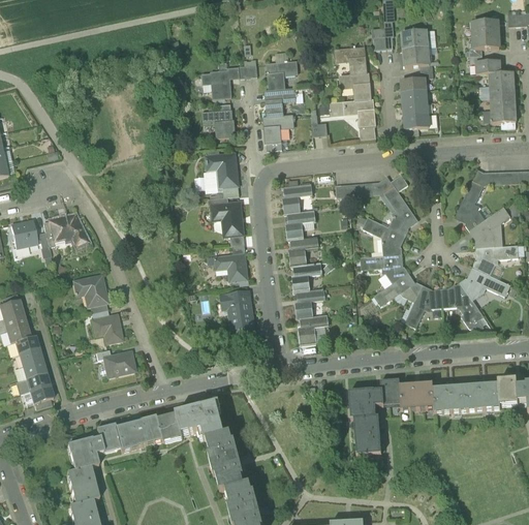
[(473,49),(474,49),(483,49),(500,48),(498,20),(472,21),(473,49)]
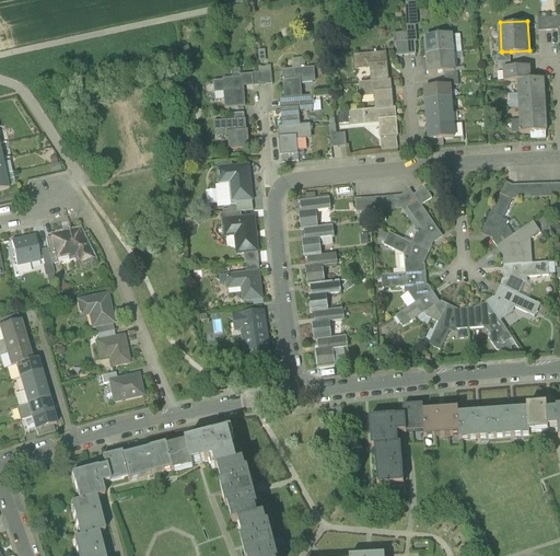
[(426,35),(428,53),(454,50),(452,32),(426,35)]
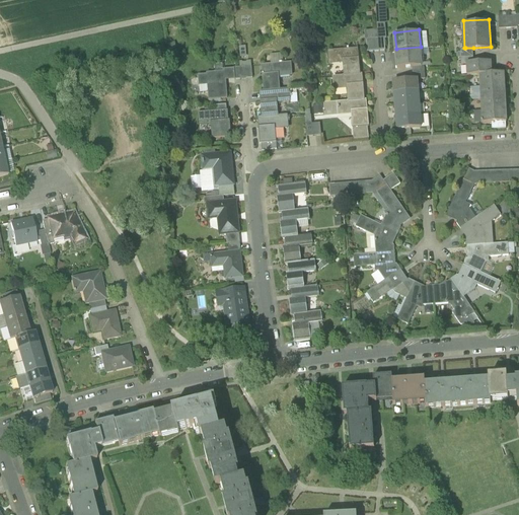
[(343,58),(344,73),(359,72),(361,72),(359,56),(355,56),(354,46),(328,49),(329,60),(343,58)]
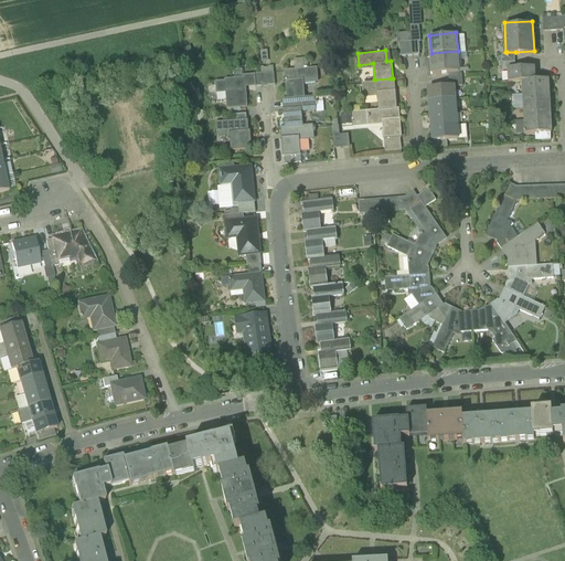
[(459,69),(458,51),(432,53),(433,72),(448,71),(459,70),(459,69)]
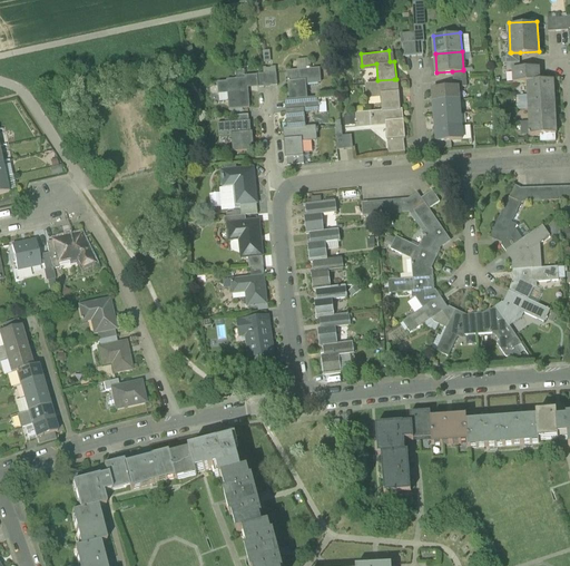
[(513,80),(527,79),(539,79),(539,65),(521,66),(513,66),(513,67),(513,80)]
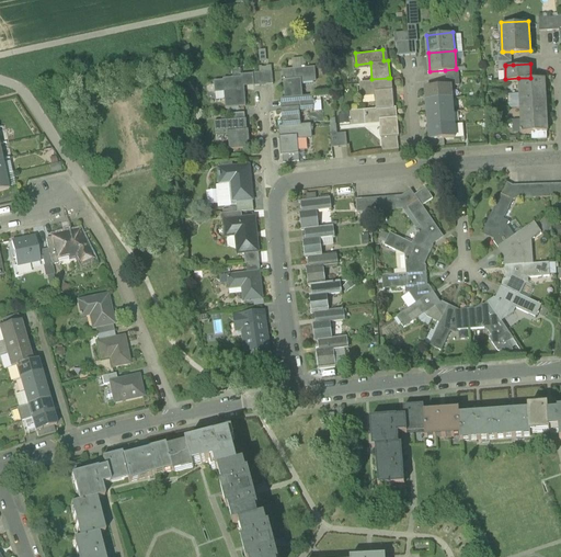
[(283,79),(285,95),(302,94),(301,78),(316,77),(315,65),(287,67),(287,78),(283,79)]
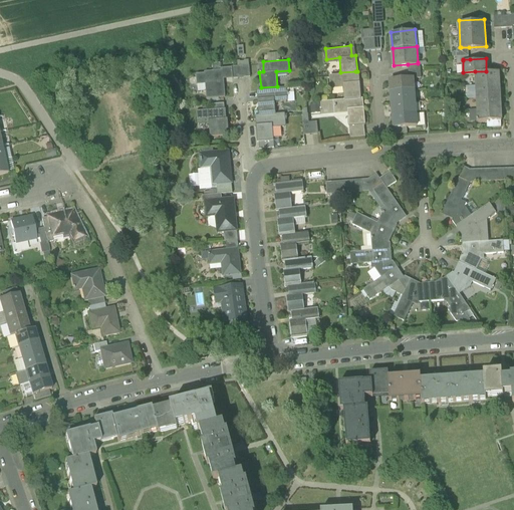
[(212,61),(213,69),(221,68),(221,66),(221,60),(212,61)]
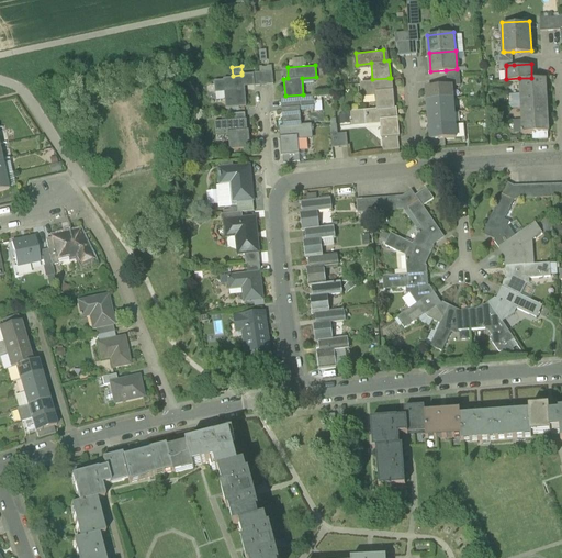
[(446,70),(447,77),(460,76),(459,68),(457,68),(457,69),(446,70)]
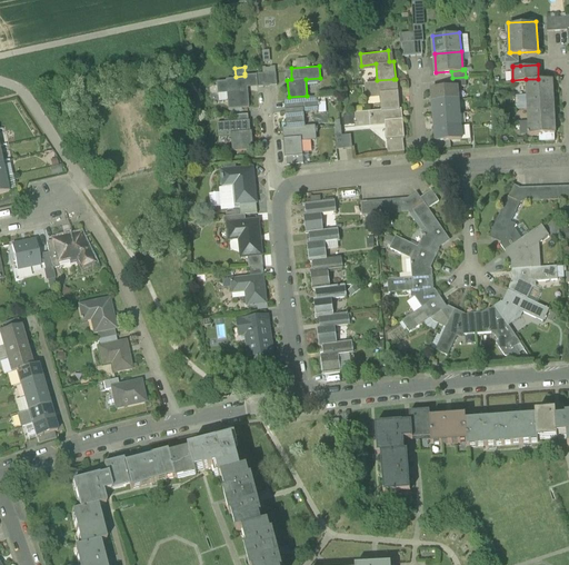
[(256,72),(245,73),(245,76),(236,77),(227,78),(227,79),(217,80),(218,91),(228,90),(229,107),(249,105),(248,83),(257,82),(256,72)]
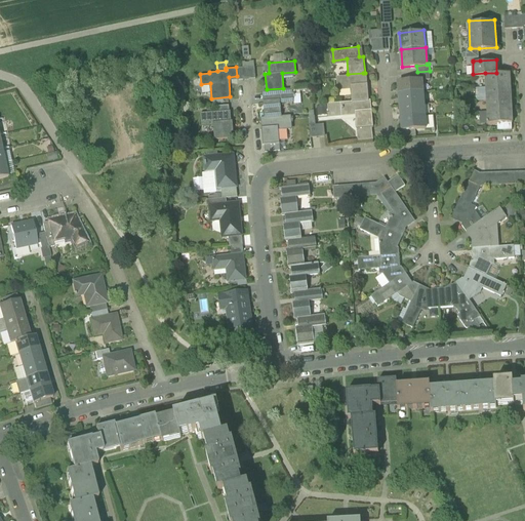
[(485,73),(486,85),(510,84),(510,72),(496,73),(485,73)]
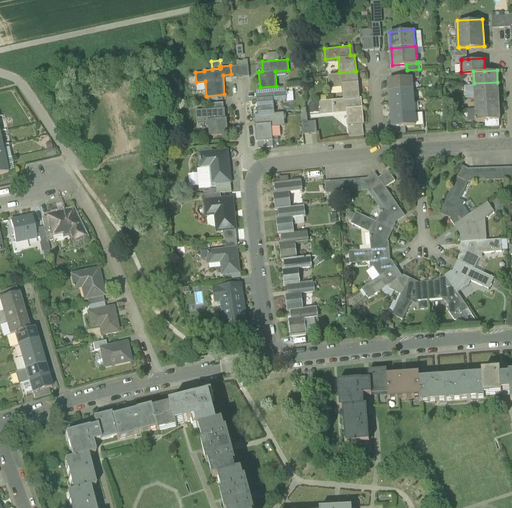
[(355,80),(354,71),(339,72),(329,73),(330,84),(342,83),(344,98),(358,96),(360,96),(358,80),(355,80)]
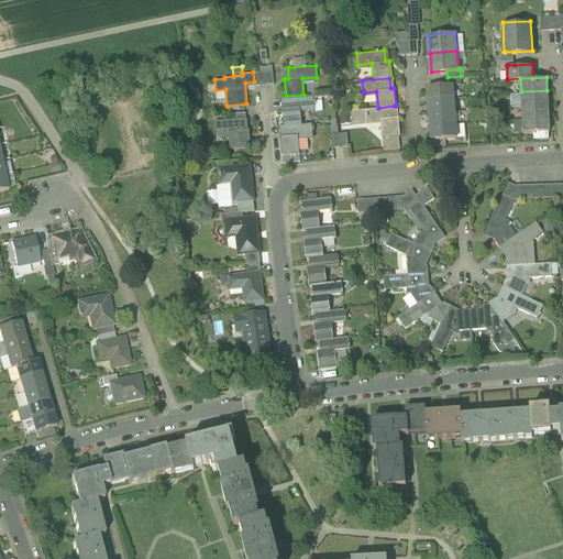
[(427,86),(428,99),(453,97),(452,84),(452,83),(448,84),(427,86)]
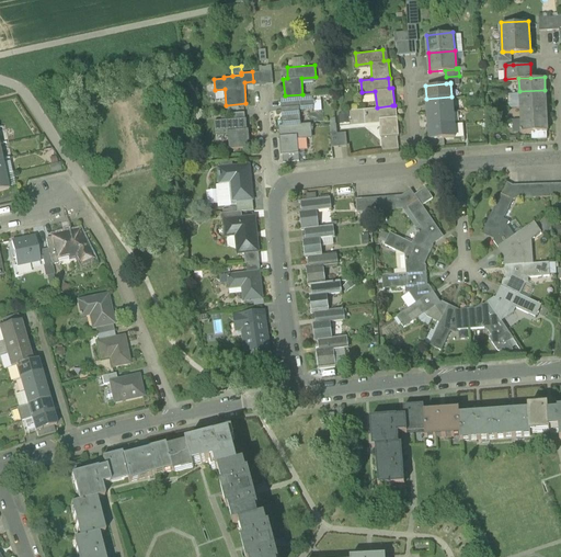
[(519,91),(521,104),(546,103),(545,90),(519,91)]
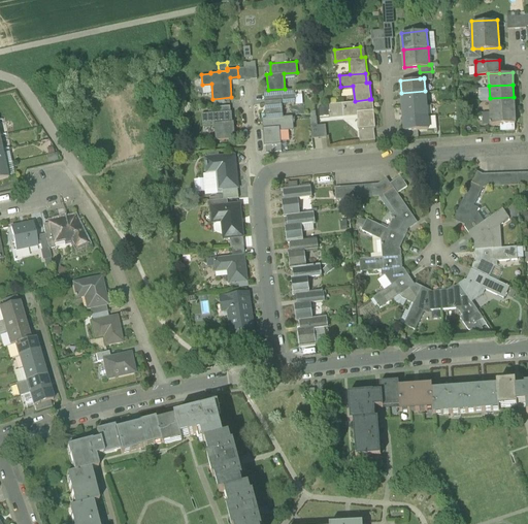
[(265,100),(266,117),(283,116),(282,100),(295,99),(294,88),(285,89),(268,90),(267,90),(268,100),(265,100)]
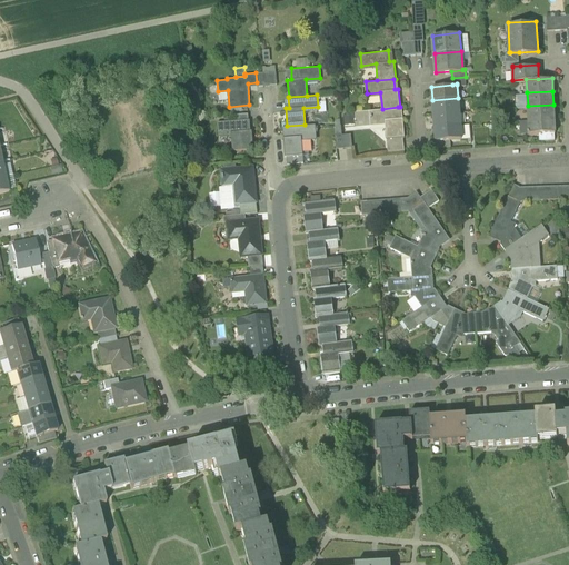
[(432,100),(433,114),(459,110),(458,98),(432,100)]
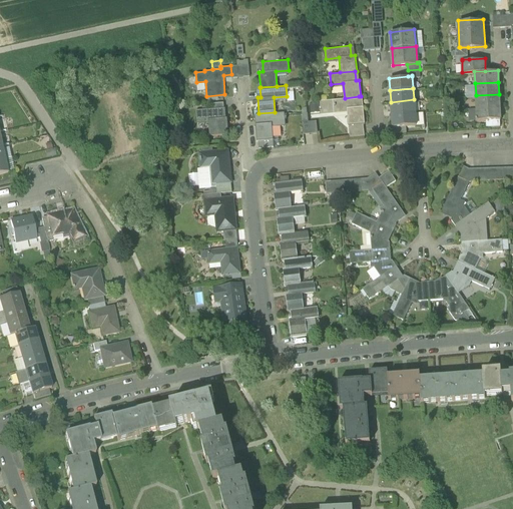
[(476,95),(476,107),(500,105),(499,94),(476,95)]
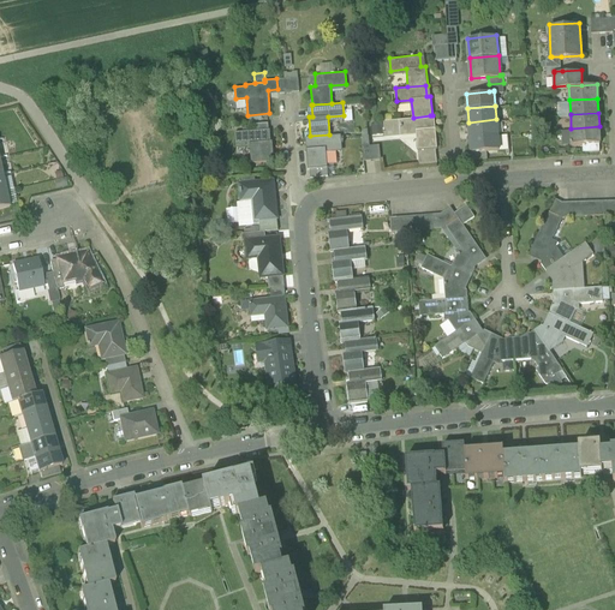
[(431,127),(430,115),(413,118),(399,119),(400,131),(417,131),(418,149),(435,147),(437,147),(436,126),(431,127)]
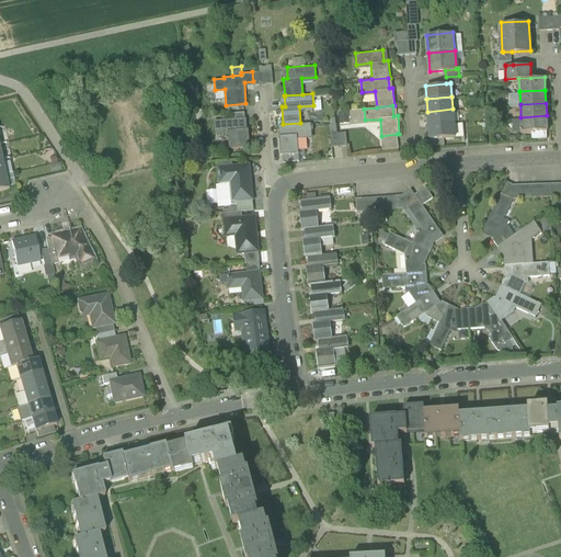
[(352,121),(365,120),(364,109),(351,110),(352,121)]
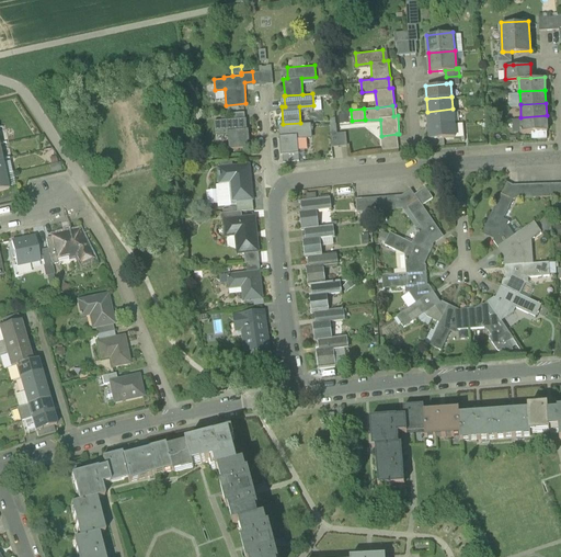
[(427,112),(428,124),(454,122),(453,109),(427,112)]
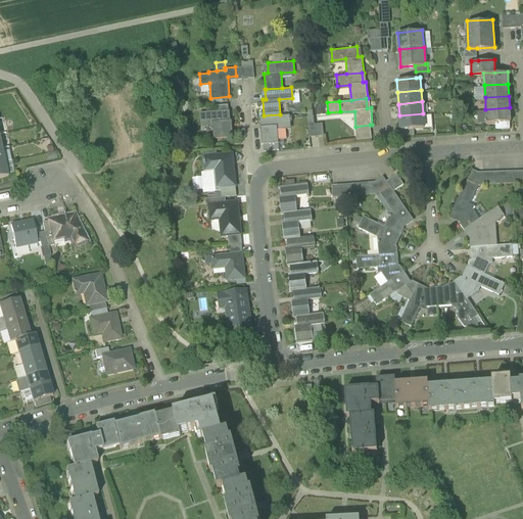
[(495,121),(497,121),(510,121),(510,107),(485,109),(486,121),(486,122),(495,121)]
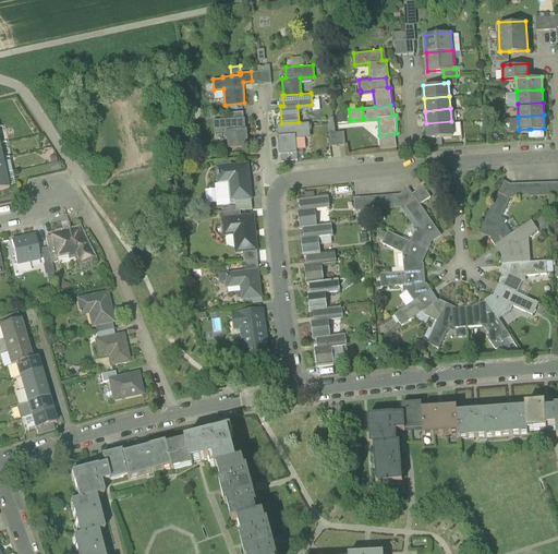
[(227,130),(228,145),(249,144),(247,127),(244,127),(243,116),(230,117),(213,119),(214,131),(227,130)]
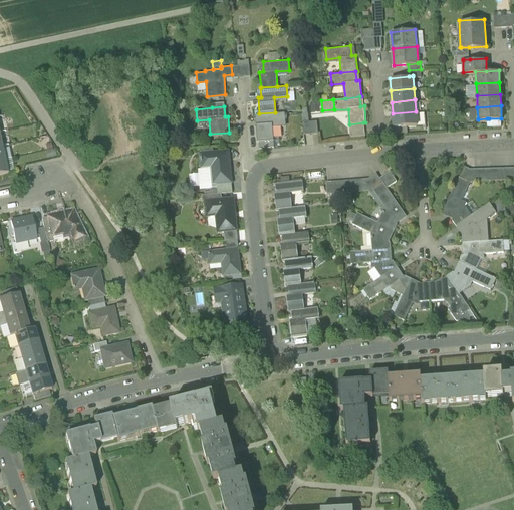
[(273,139),(273,136),(272,123),(276,122),(286,121),(285,117),(287,117),(287,115),(285,115),(285,111),(275,112),(259,113),(260,123),(256,123),(258,140),(259,140),(273,139)]
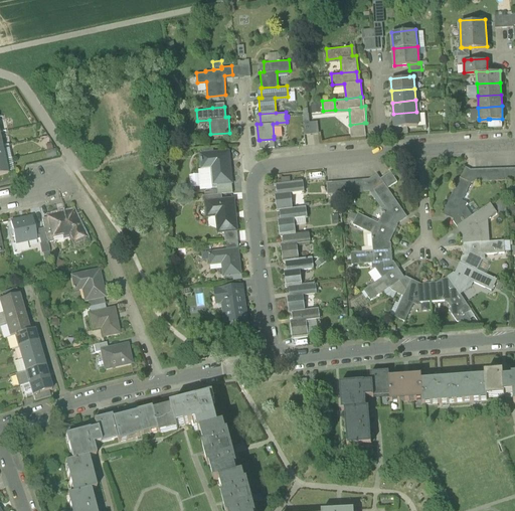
[(407,125),(417,124),(416,112),(393,114),(394,126),(395,126),(407,125)]
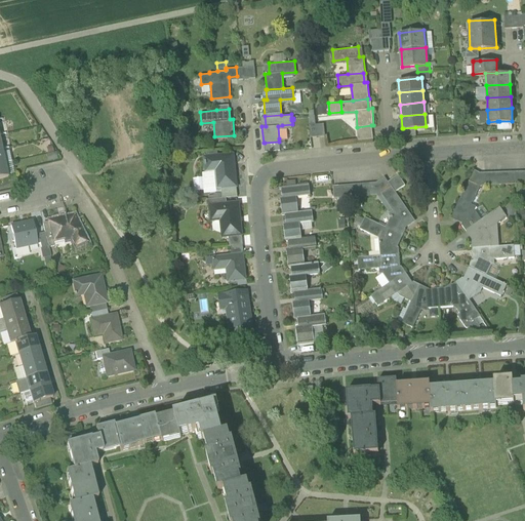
[(433,114),(425,114),(426,126),(434,126),(433,114)]
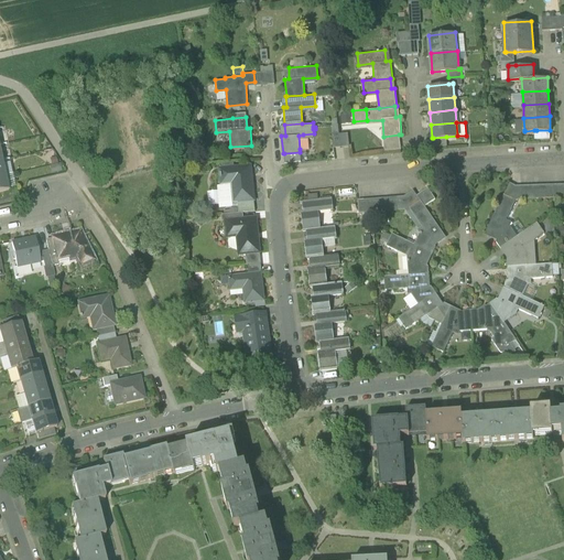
[(401,149),(400,141),(383,142),(383,150),(401,149)]
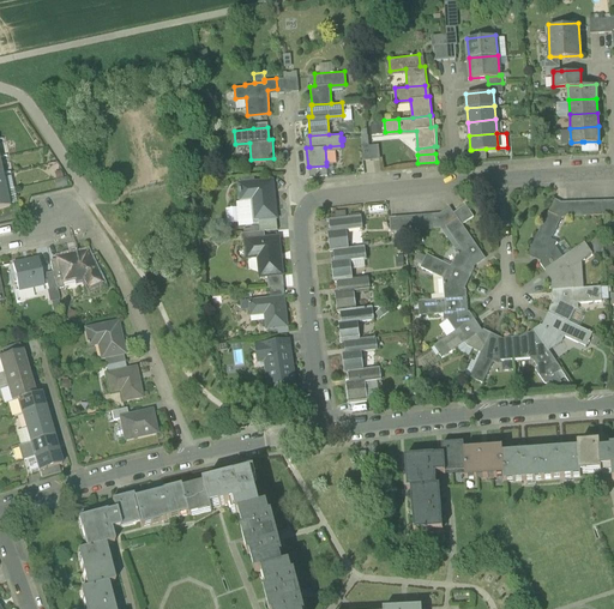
[(241,198),(256,197),(257,206),(253,206),(254,217),(259,217),(277,216),(272,178),(239,181),(240,187),(240,191),(241,198)]
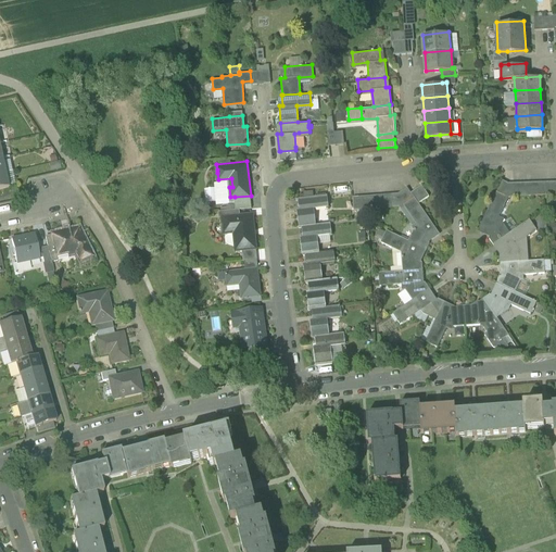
[(508,196),(513,195),(513,180),(508,180),(502,177),(496,189),(508,195),(508,196)]
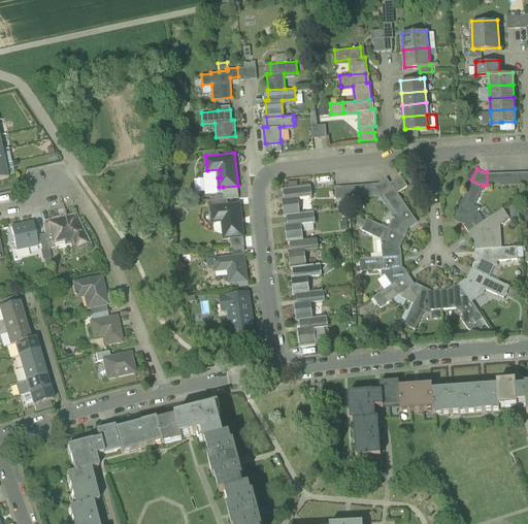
[(209,188),(219,187),(218,177),(221,177),(220,169),(207,170),(207,171),(205,171),(205,174),(204,176),(205,187),(209,188)]
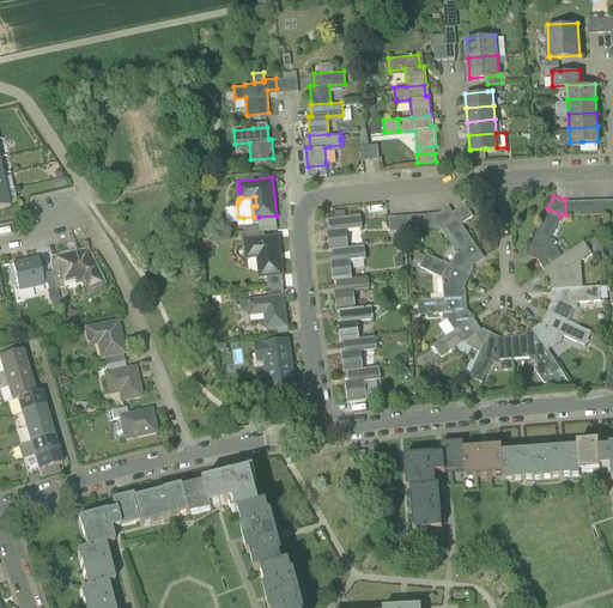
[(465,201),(459,206),(467,218),(473,213),(465,201)]
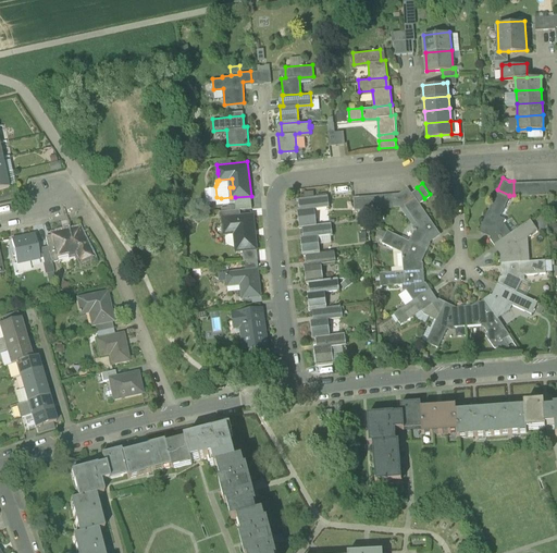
[(408,185),(399,192),(400,205),(405,204),(416,196),(411,191),(408,185)]
